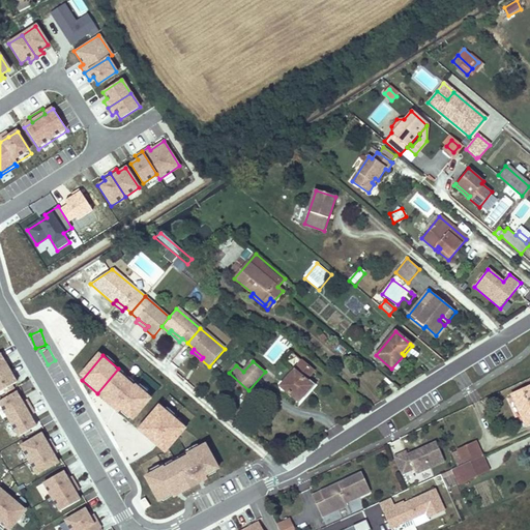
[(298,402),(308,390),(313,386),(310,383),(306,380),(315,372),(302,361),(281,386),(298,402)]
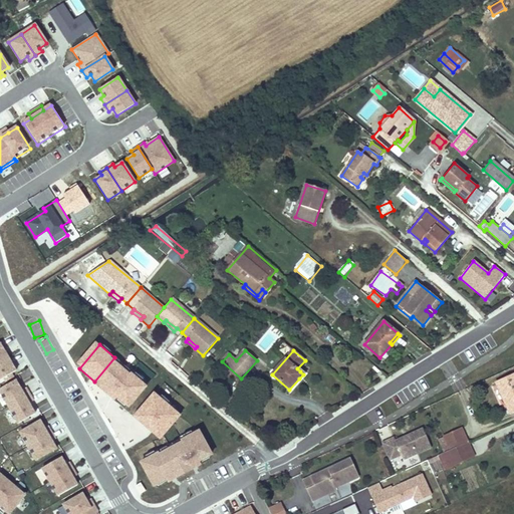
[(0,383),(18,373),(14,365),(17,363),(14,357),(0,364),(0,383)]
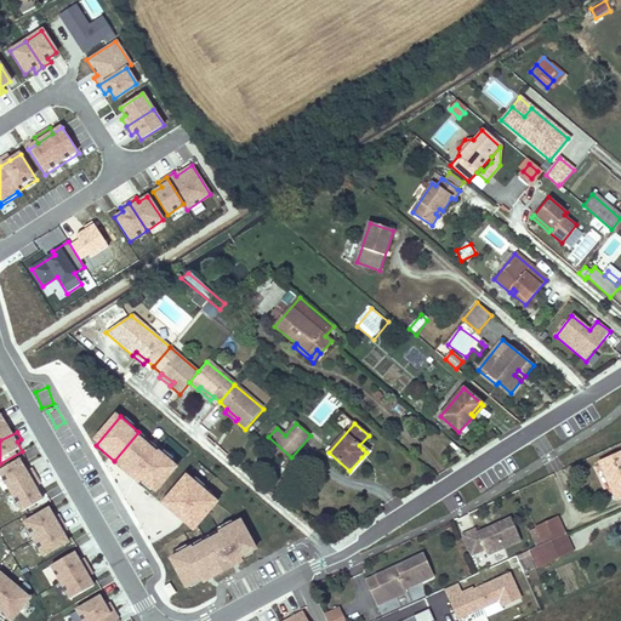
[(123,474),(149,442),(138,432),(114,461),(110,465),(123,474)]
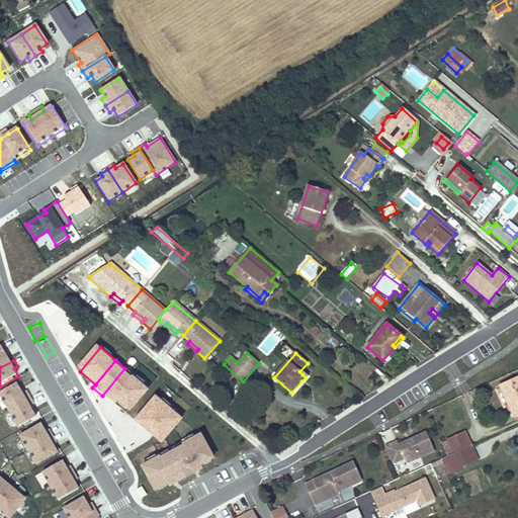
[(134,376),(124,368),(102,396),(111,404),(113,401),(134,376)]
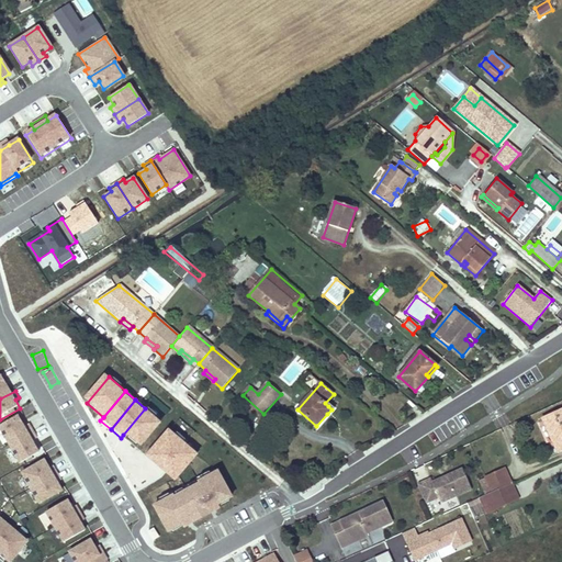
[(414,411),(419,416),(424,413),(417,406),(414,411)]
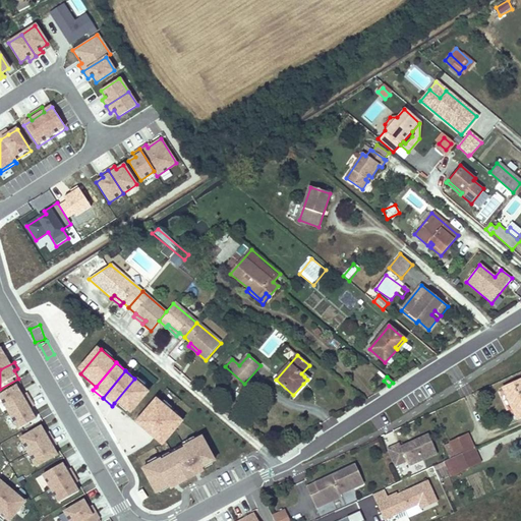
[(150,392),(134,379),(114,403),(128,415),(150,392)]
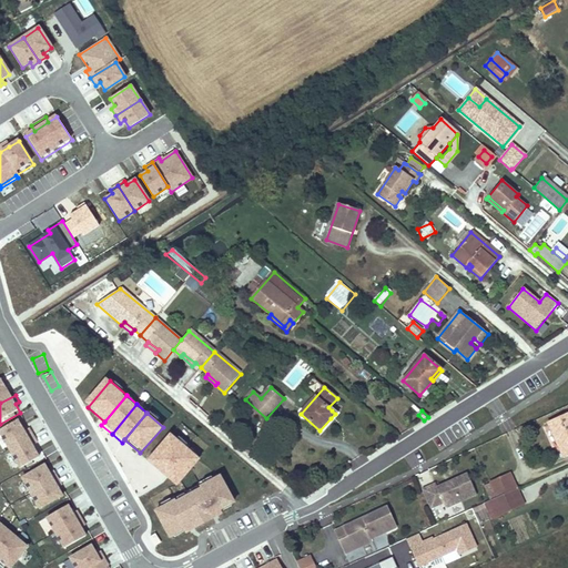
[(567,413),(549,423),(560,446),(565,456),(567,454),(567,413)]
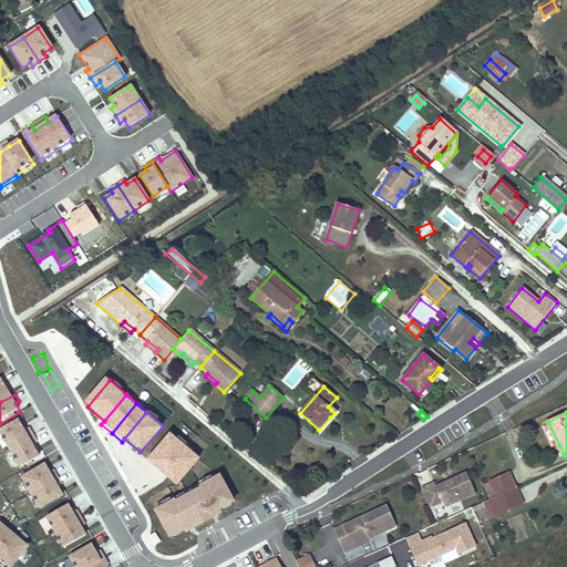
[(559,445),(548,422),(544,424),(555,447),(559,445)]
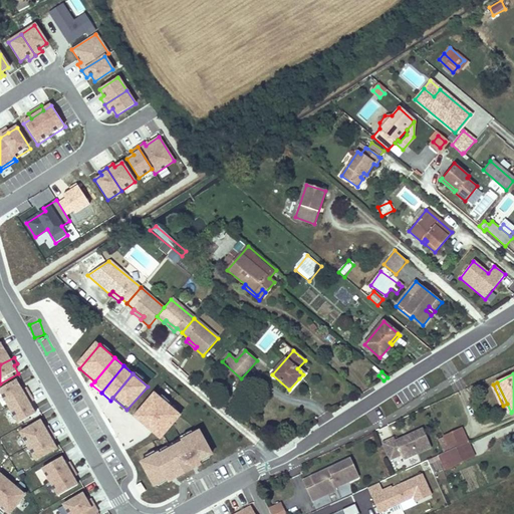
[(9,409),(31,396),(28,390),(24,392),(20,383),(1,395),(9,409)]
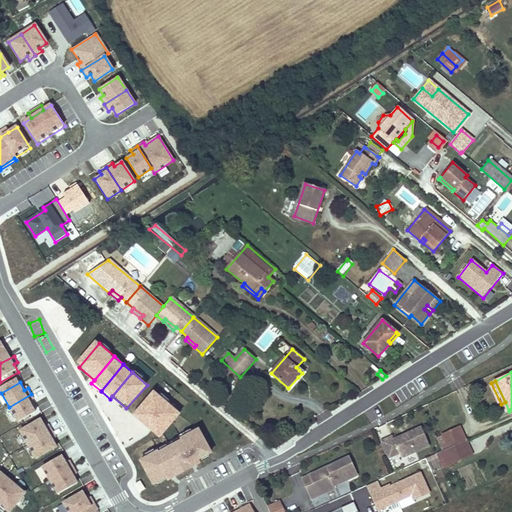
[(36,410),(32,403),(35,401),(31,394),(9,407),(17,421),(36,410)]
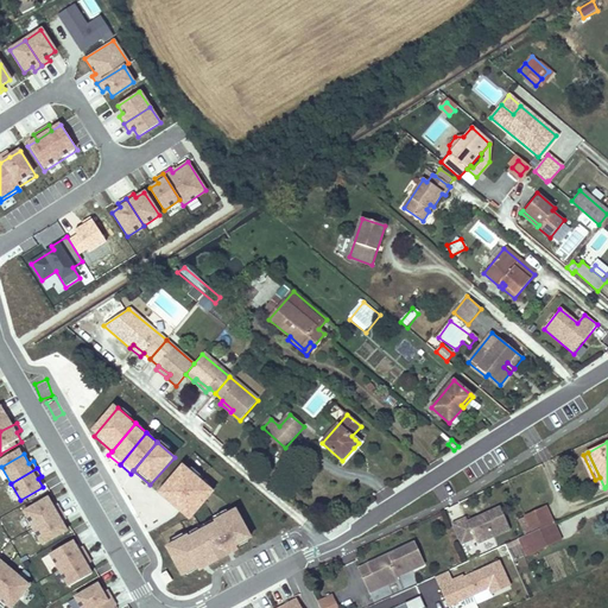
[(215,492),(188,468),(163,496),(191,520),(215,492)]
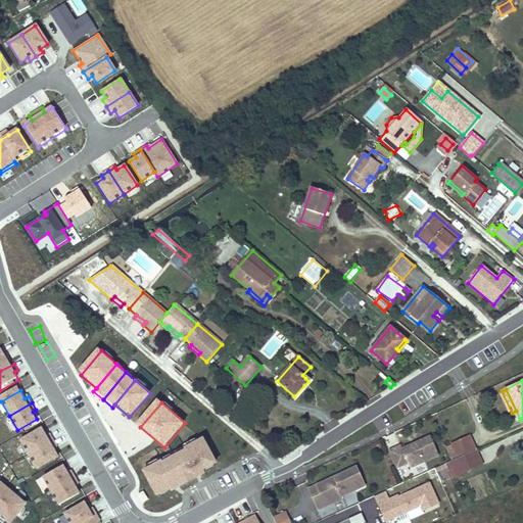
[(33,454),(55,440),(52,434),(48,436),(44,428),(25,439),(33,454)]
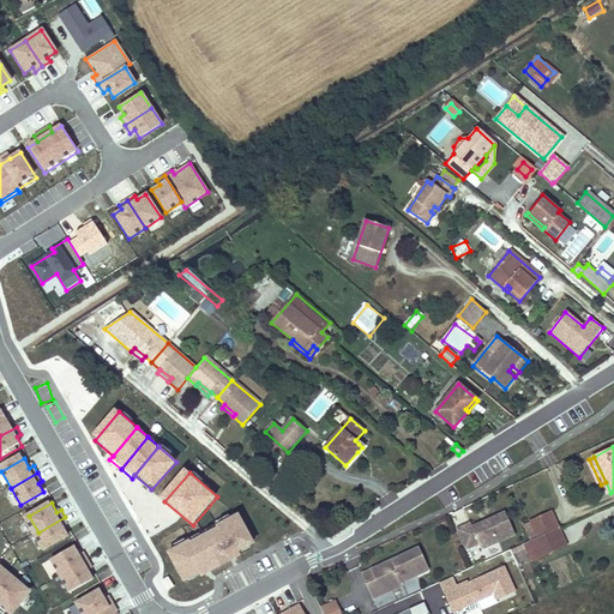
[(471,523),(456,530),(465,551),(480,543),(482,551),(516,535),(505,512),(473,527),(471,523)]
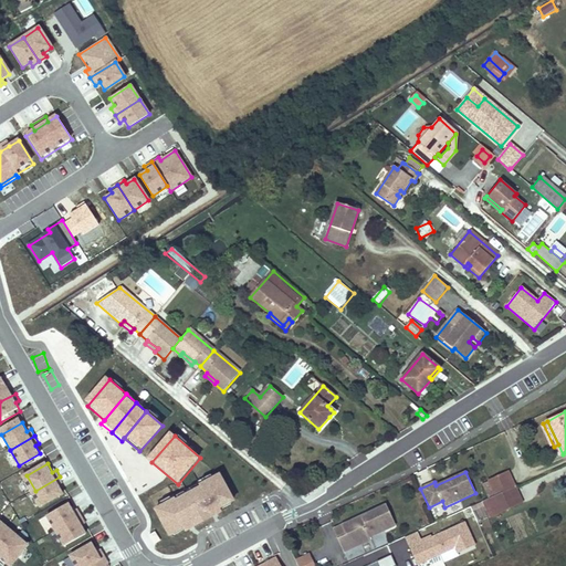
[(490,482),(496,495),(515,486),(509,472),(489,481),(490,482)]
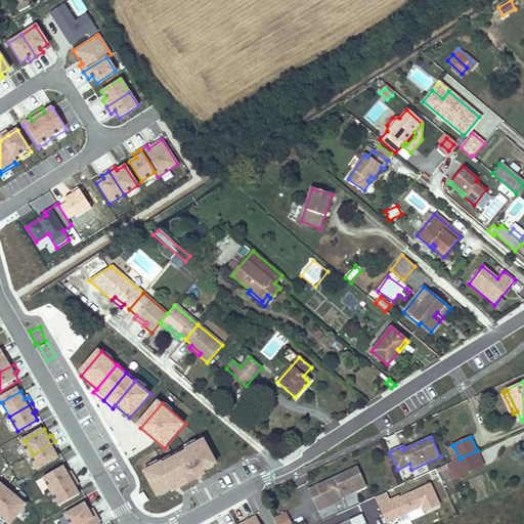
[(204,440),(148,472),(165,498),(219,467),(204,440)]
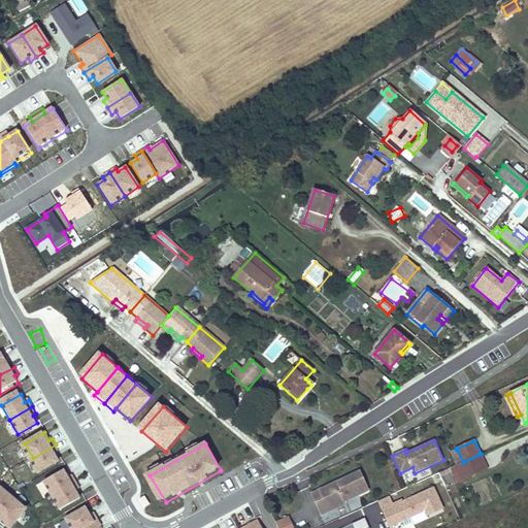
[(61,461),(57,454),(60,452),(56,444),(33,458),(41,472),(61,461)]
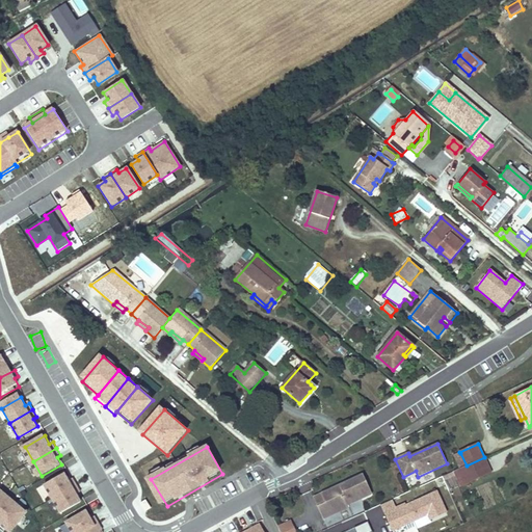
[(467,466),(460,453),(459,452),(454,454),(461,469),(467,466)]
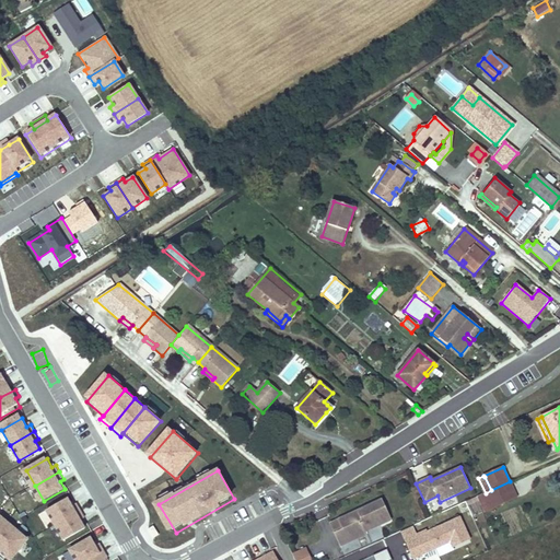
[(486,493),(492,509),(516,498),(510,481),(491,490),(486,493)]
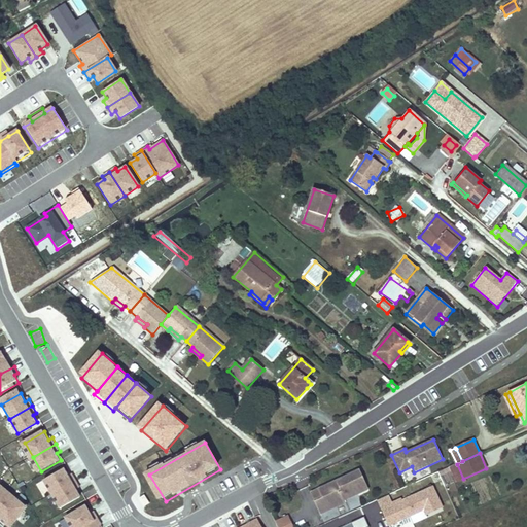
[(457,481),(463,479),(457,464),(451,466),(457,481)]
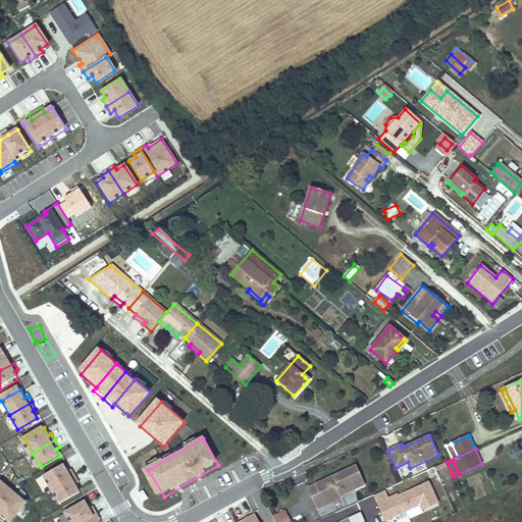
[(51,489),(73,476),(69,470),(66,472),(62,464),(43,475),(51,489)]
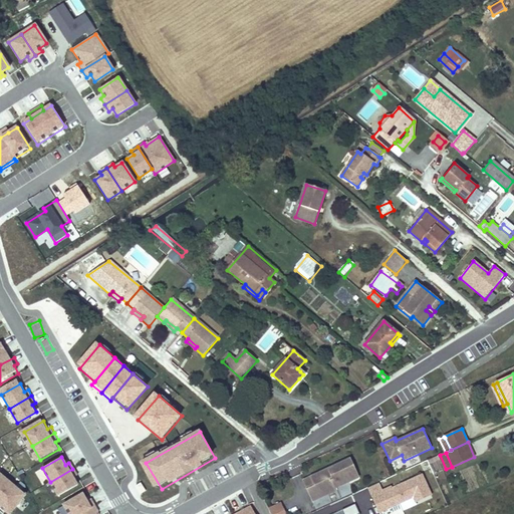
[(358,477),(350,459),(308,478),(311,486),(306,489),(311,501),(336,490),(335,488),(358,477)]
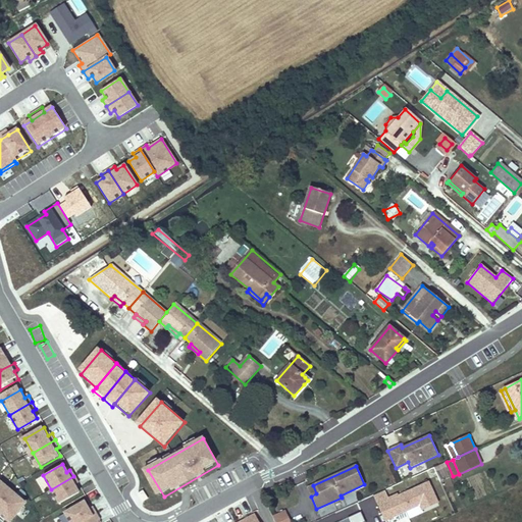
[(79,492),(74,485),(77,483),(73,476),(51,489),(59,504),(79,492)]
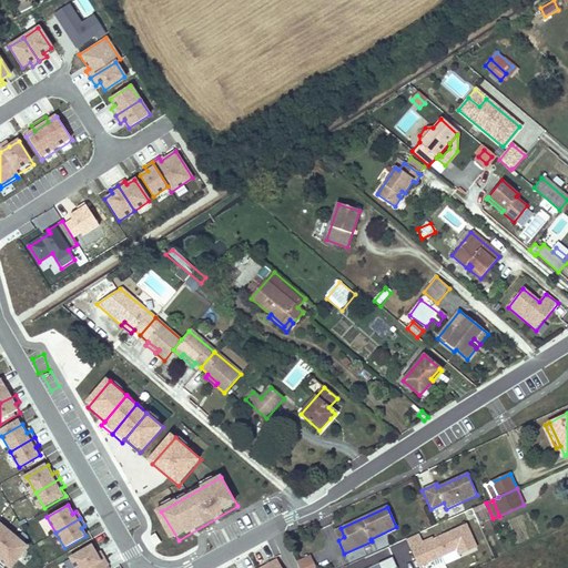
[(421,567),(457,551),(460,558),(478,550),(467,526),(449,534),(435,540),(433,538),(423,543),(419,535),(406,540),(411,548),(412,551),(418,567),(421,567)]
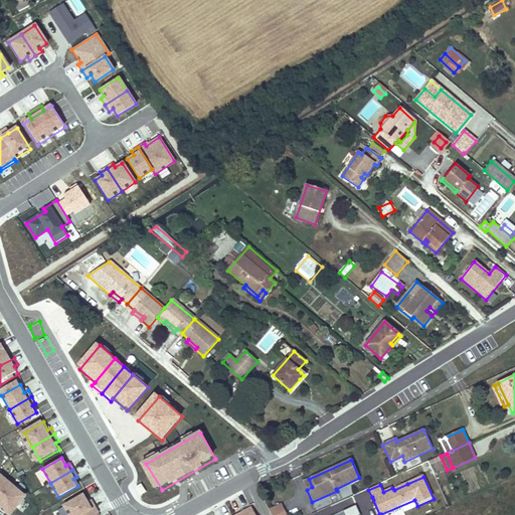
[(312,487),(309,479),(303,482),(307,490),(312,487)]
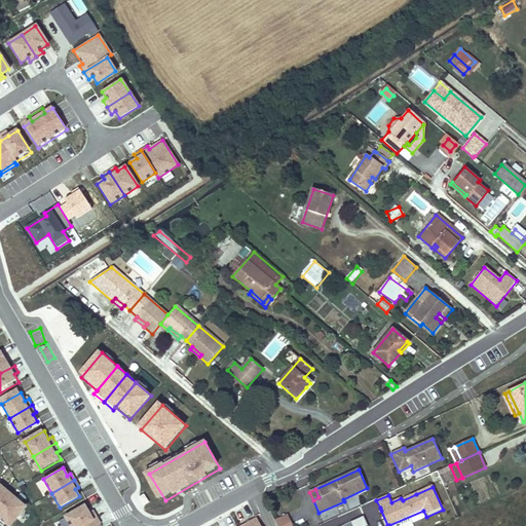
[(0,517),(14,500),(4,492),(0,496),(0,517)]
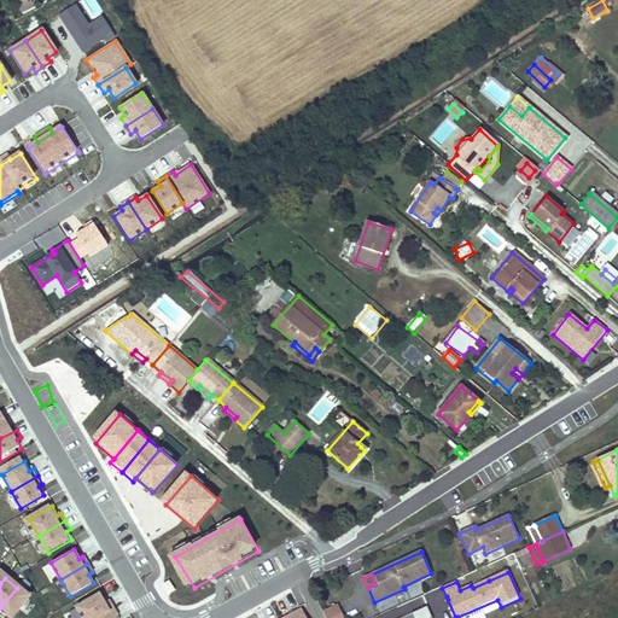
[(169,581),(164,584),(169,594),(175,592),(169,581)]
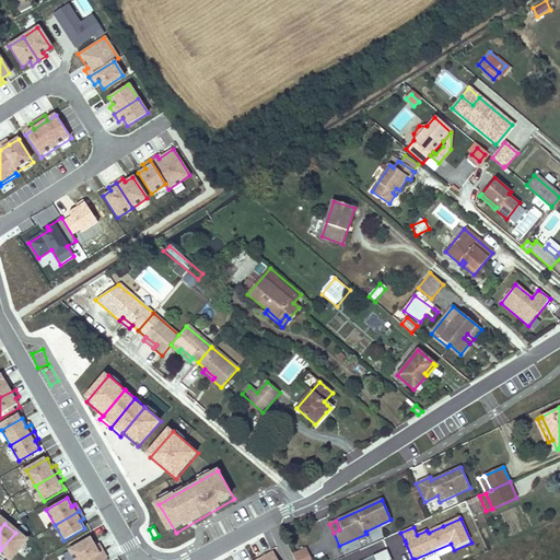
[(0,552),(9,559),(25,541),(15,533),(0,550),(0,552)]
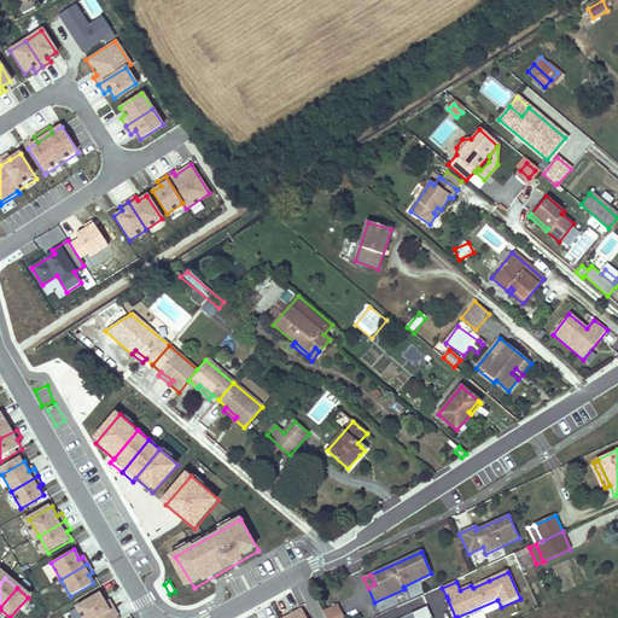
[(81,617),(95,617),(112,608),(109,601),(104,604),(99,594),(76,607),(81,617)]
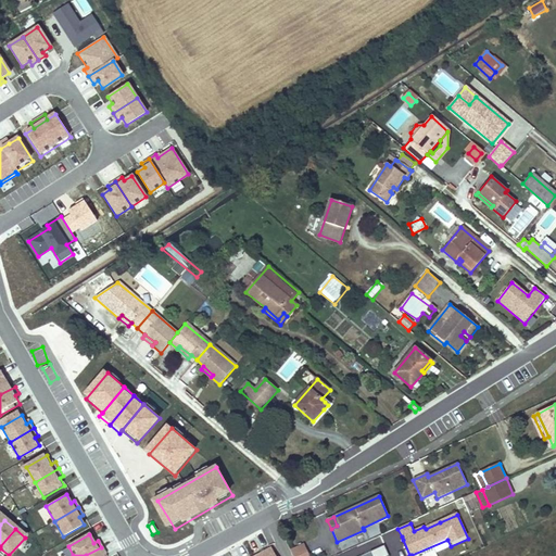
[(307,555),(303,545),(291,552),(292,555),(307,555)]
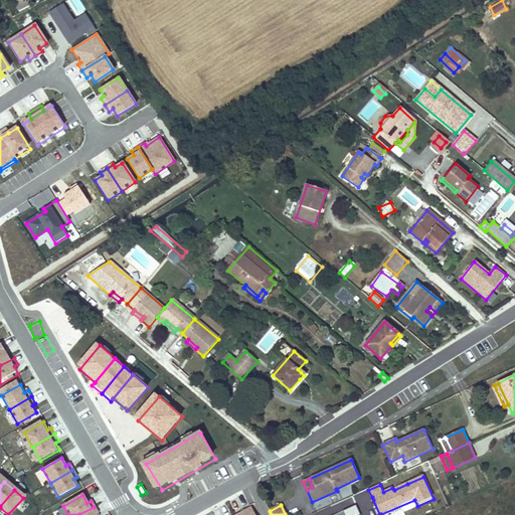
[(254,514),(250,506),(233,514),(254,514)]
